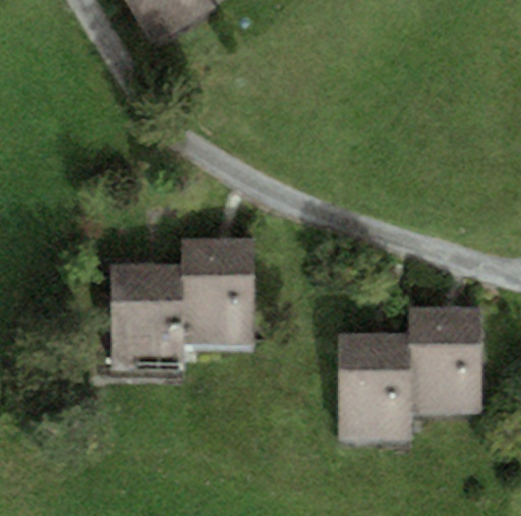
[(127,0),(152,44),(215,10),(209,0),(127,0)]
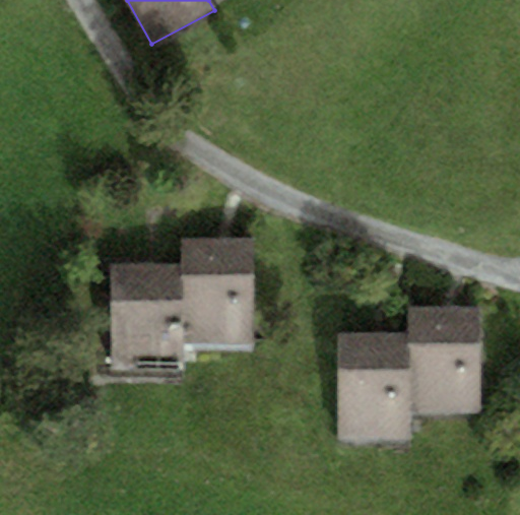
[(252,238),(180,238),(181,261),(184,348),(255,349),(252,238)]
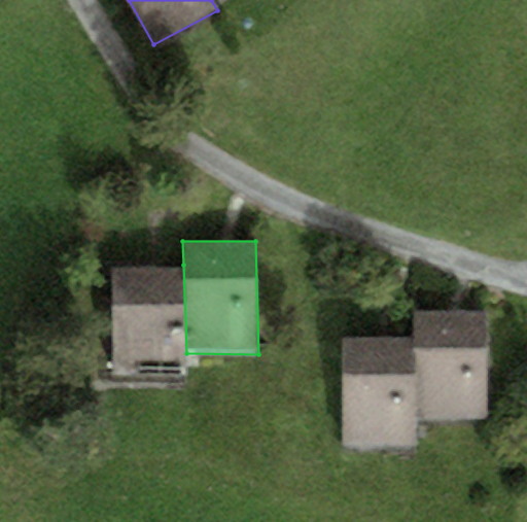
[(183,265),(108,265),(112,377),(187,375),(186,353),(183,265)]
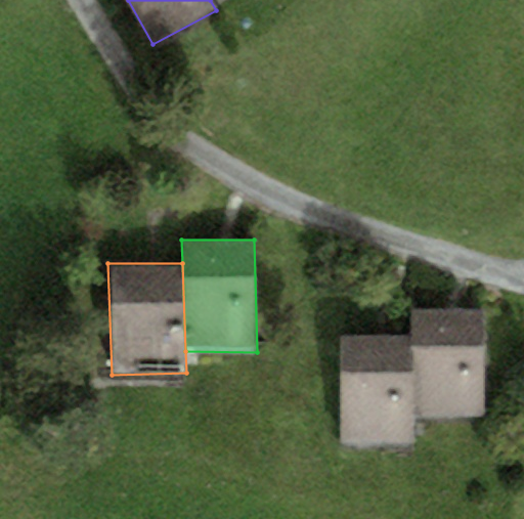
[(483,310),(410,308),(411,335),(412,419),(483,421),(483,310)]
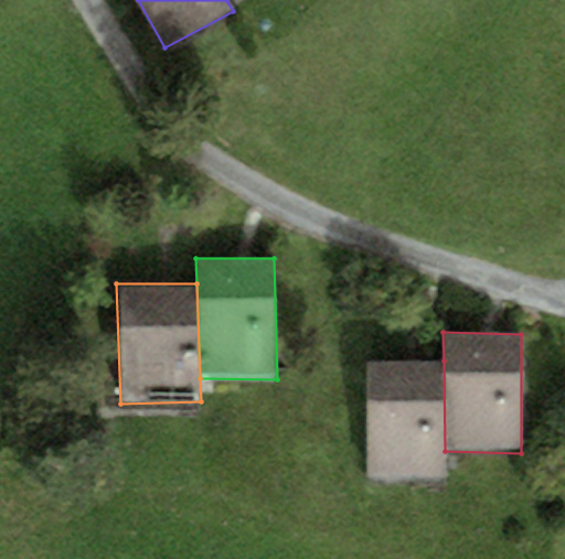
[(444,361),(366,361),(366,476),(446,475),(445,451),(444,361)]
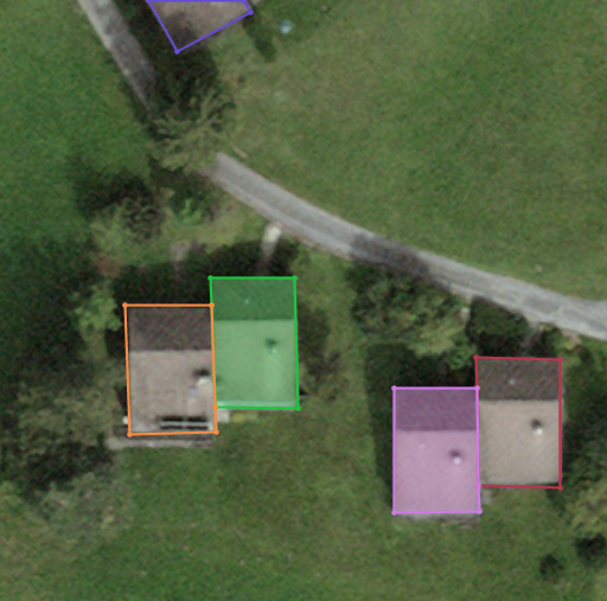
All buildings are outlined.
